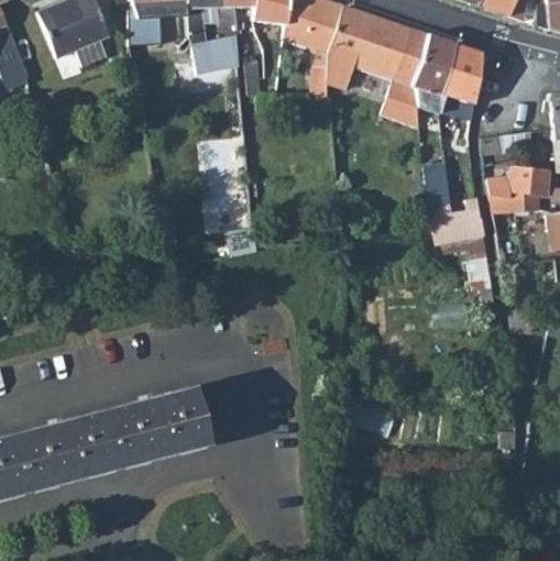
[(63,0),(37,11),(57,57),(76,48),(100,37),(110,34),(95,0),(63,0)]
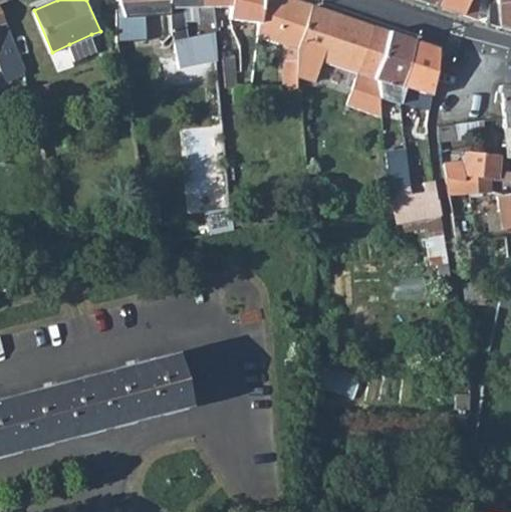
[(172,12),(171,0),(116,0),(117,38),(146,37),(144,13),(161,13),(172,12)]
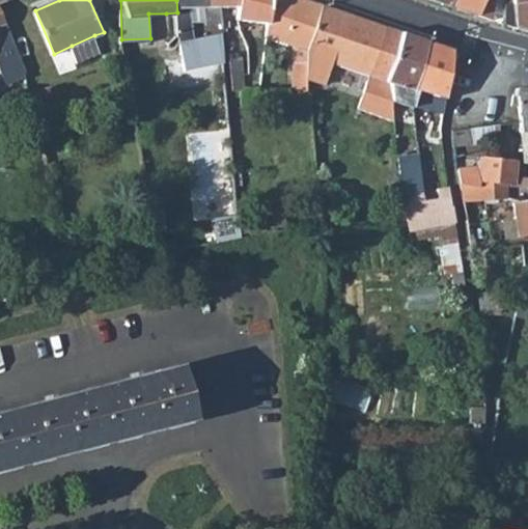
[(176,0),(177,12),(177,37),(178,43),(194,39),(193,21),(193,8),(210,7),(209,0),(176,0)]
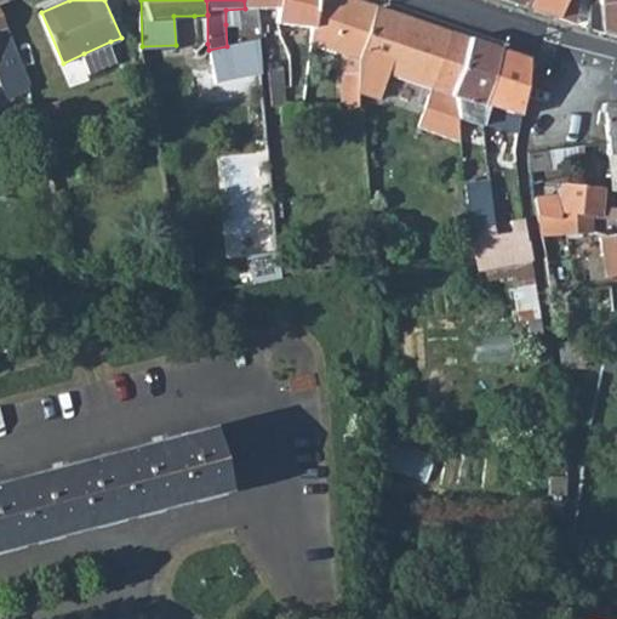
[(281,0),(280,7),(279,23),(313,35),(316,0),(281,0)]
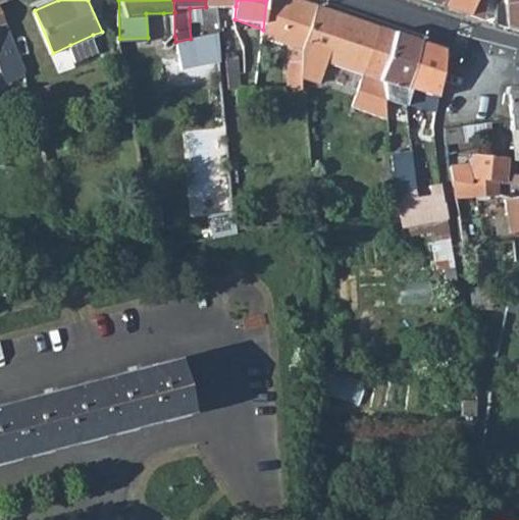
[(278,42),(292,0),(266,0),(263,30),(262,35),(278,42)]
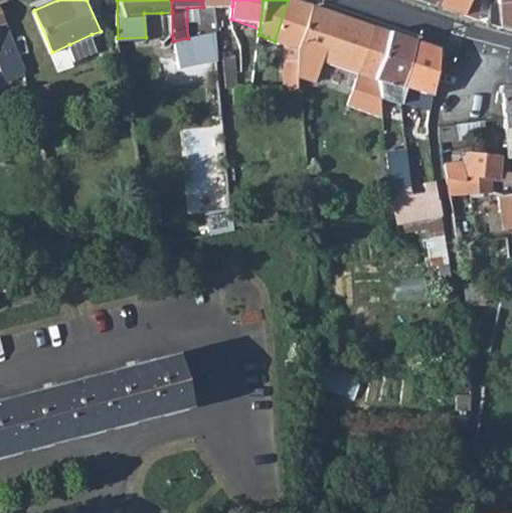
[(313,5),(298,0),(288,0),(275,41),(275,42),(298,49),(313,5)]
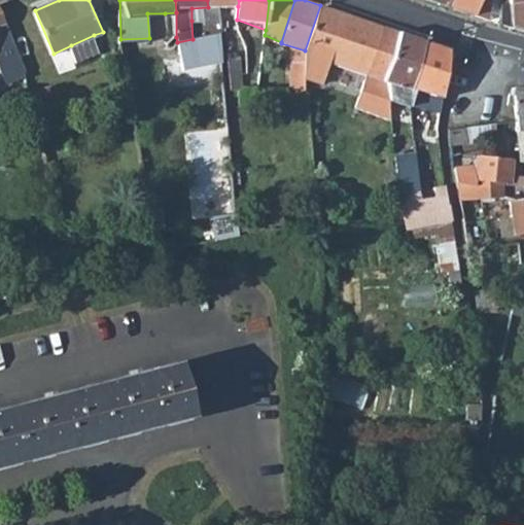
[(475,14),(479,0),(448,0),(447,5),(475,14)]
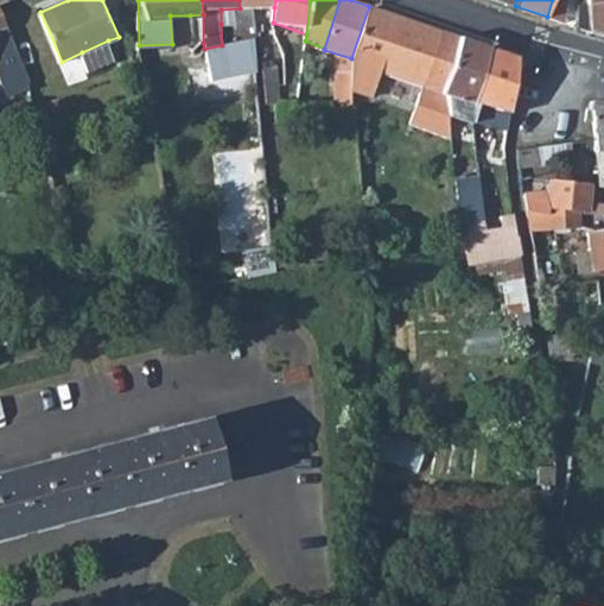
[(552,0),(547,17),(563,21),(566,0),(552,0)]
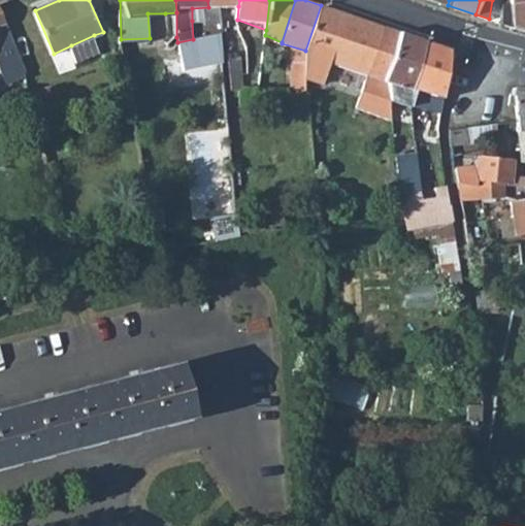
[(524,0),(511,2),(513,27),(524,29),(524,0)]
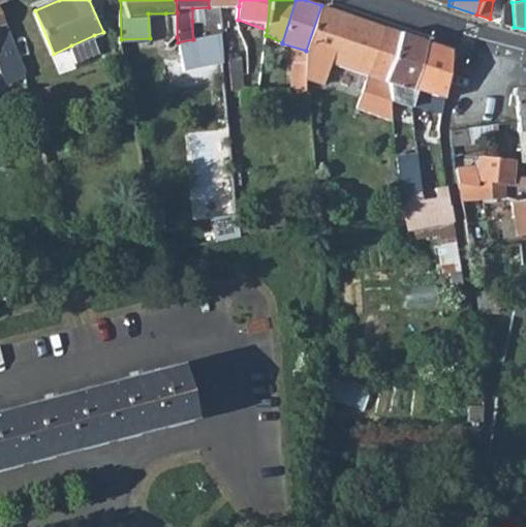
[(0,27),(9,23),(0,2),(0,27)]
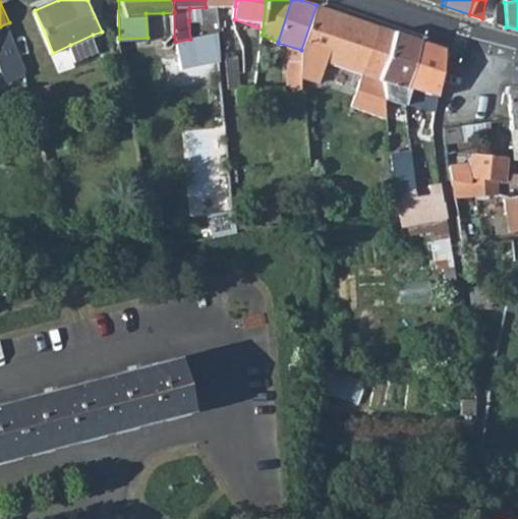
[(497,2),(497,23),(505,26),(506,26),(504,2),(497,2)]
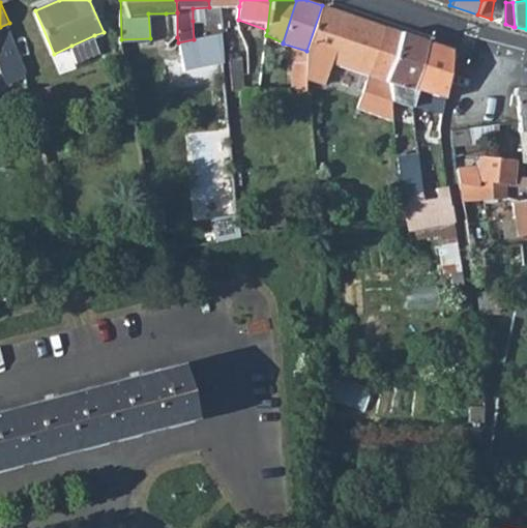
[(308,79),(327,83),(333,64),(370,75),(358,109),(393,121),(391,101),(390,83),(386,83),(401,32),(322,5),(306,51),(306,59),(308,79)]
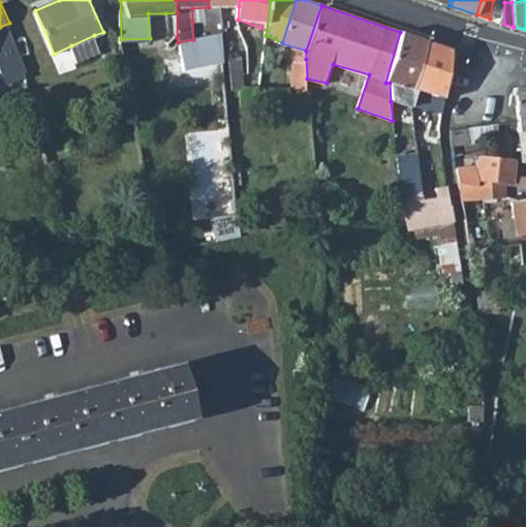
[(209,7),(192,8),(192,21),(210,21),(209,7)]
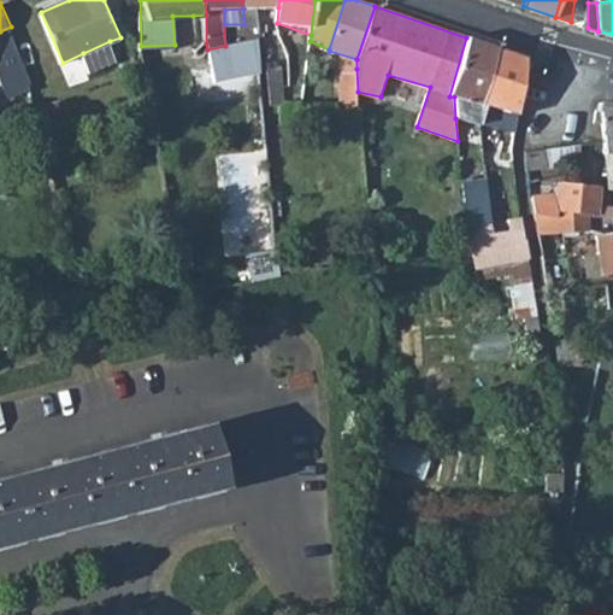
[(259,28),(257,9),(243,9),(245,24),(245,29),(259,28)]
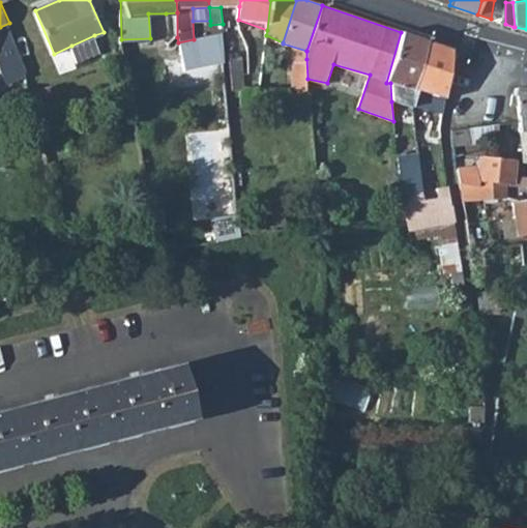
[(177,12),(166,13),(166,42),(170,44),(172,39),(174,37),(177,37),(177,12)]
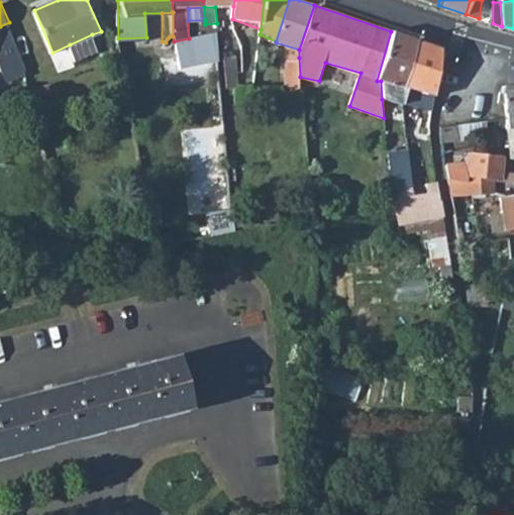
[(0,53),(18,46),(9,22),(0,26),(0,53)]
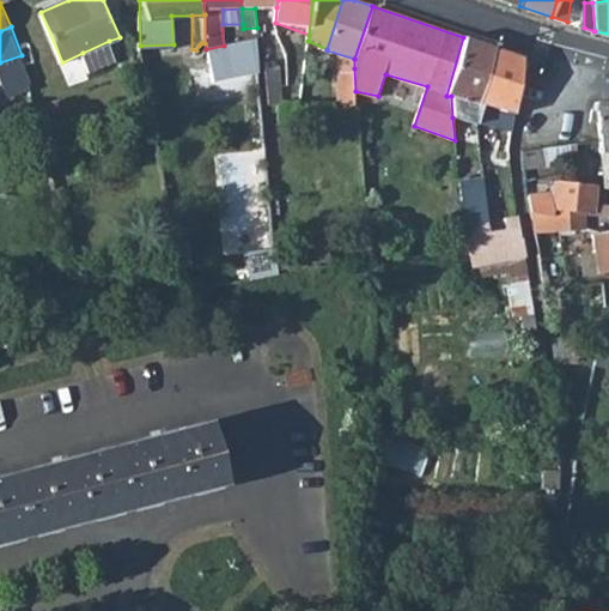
[(482,104),(477,103),(493,48),(463,37),(446,96),(451,96),(452,118),(476,123),(477,121),(482,104)]
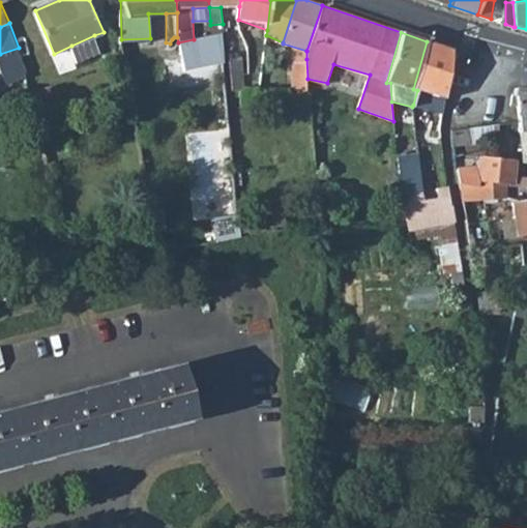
[(94,35),(71,46),(78,61),(100,52),(94,35)]
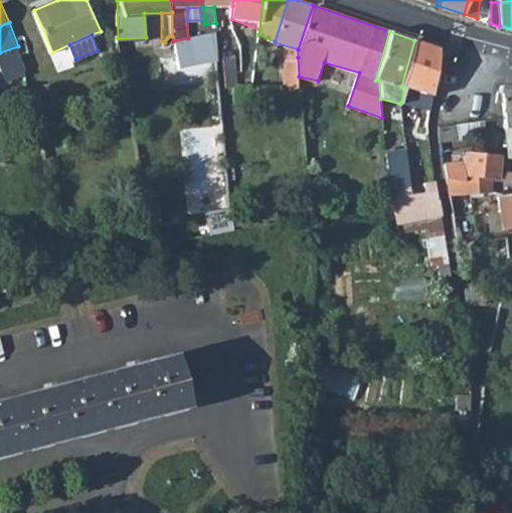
[(216,35),(173,45),(179,69),(218,60),(216,35)]
